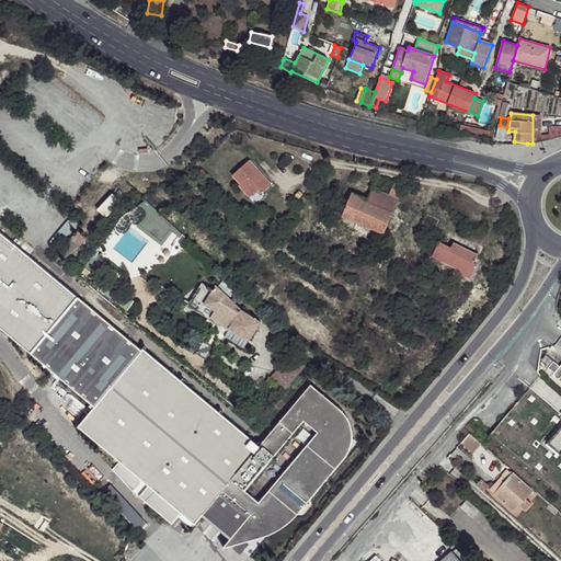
[(460,132),(488,138),(489,132),(461,125),(460,132)]
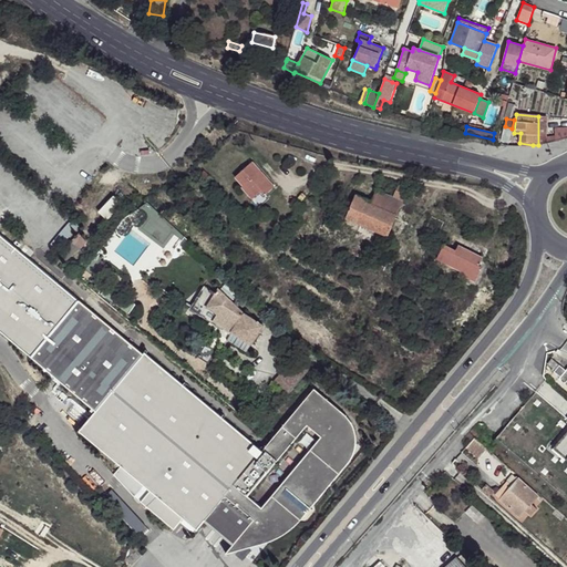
[(508,142),(512,129),(505,126),(501,141),(508,142)]
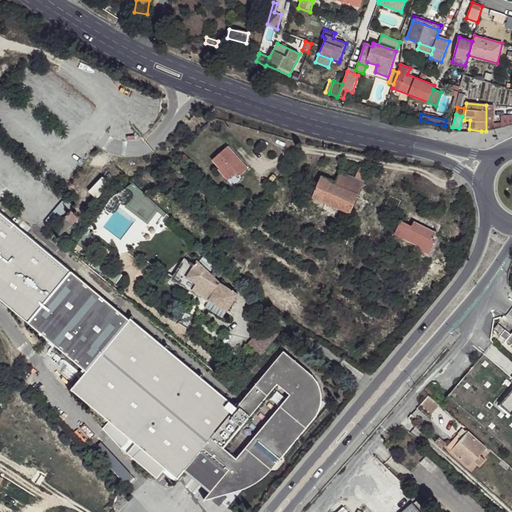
[(502,123),(493,124),(493,129),(511,124),(511,115),(502,117),(502,123)]
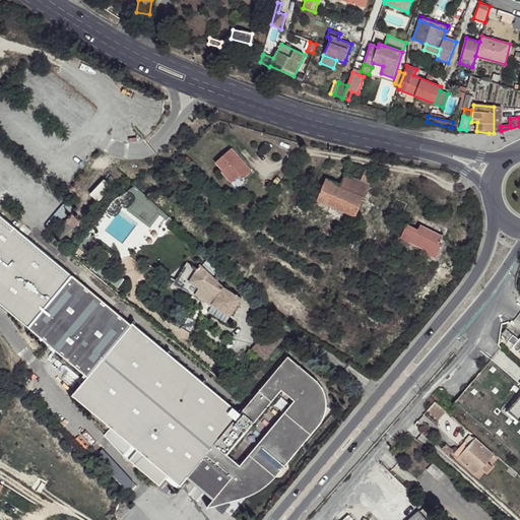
[(232,148),(216,163),(223,171),(221,172),(232,182),(240,175),(244,179),(252,172),(232,148)]
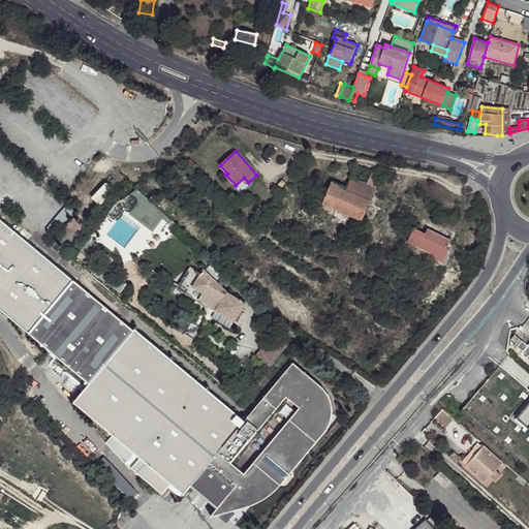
[(195,164),(190,159),(187,162),(192,167),(195,164)]
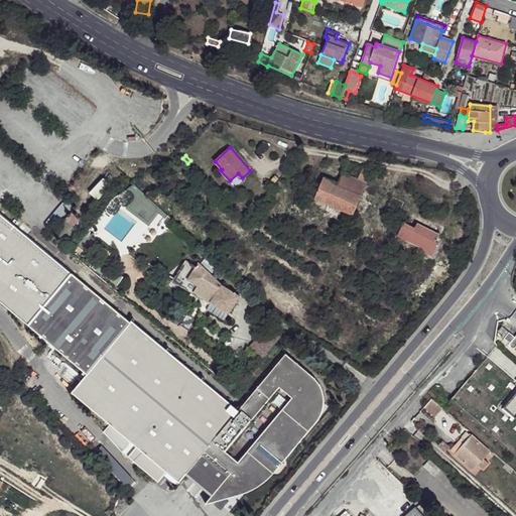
[(317,190),(314,198),(353,215),(367,183),(366,183),(372,168),(364,165),(358,179),(344,172),(339,184),(324,177),(320,184),(308,178),(305,184),(317,190)]
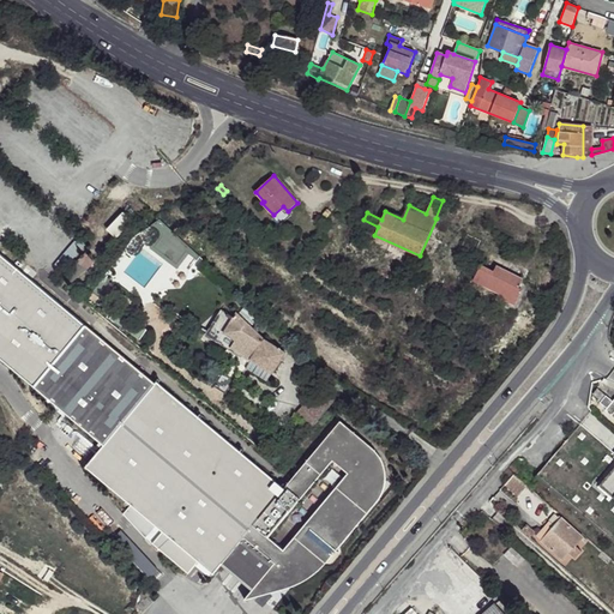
[(116,239),(133,221),(124,212),(107,229),(116,239)]
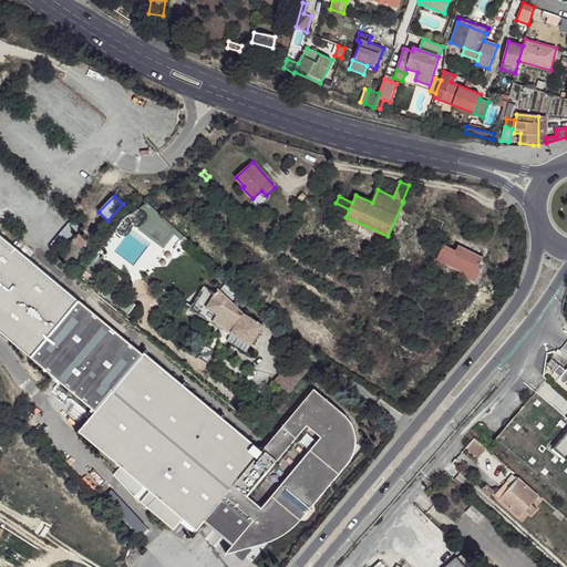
[(140,208),(148,215),(150,213),(161,222),(167,227),(171,224),(147,203),(140,208)]
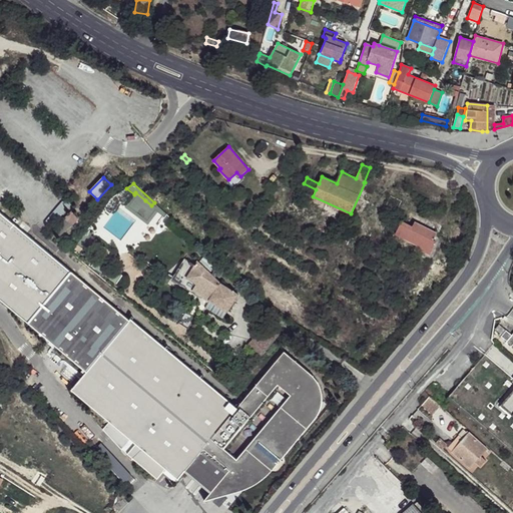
[(127,202),(137,210),(145,200),(135,192),(134,194),(127,202)]
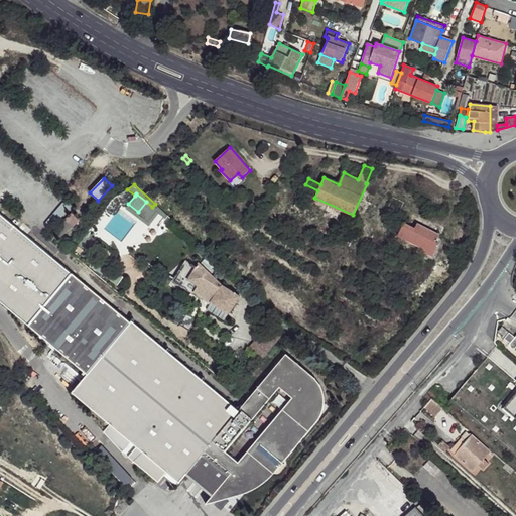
[(387,209),(384,215),(395,221),(398,214),(387,209)]
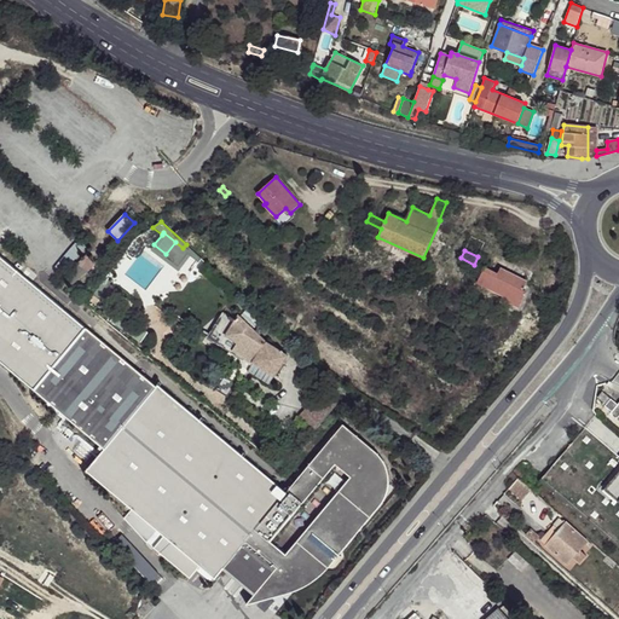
[(212,576),(215,579),(224,570),(230,562),(261,588),(256,593),(279,586),(295,582),(306,576),(313,570),(318,566),(323,560),(329,565),(335,559),(333,557),(337,553),(340,555),(371,516),(380,507),(385,498),(387,493),(388,490),(389,480),(388,472),(385,463),(382,458),(376,452),(343,424),(282,498),(273,491),(279,485),(158,385),(157,387),(0,255),(0,362),(105,449),(86,470),(173,543),(163,556),(201,588),(212,576)]
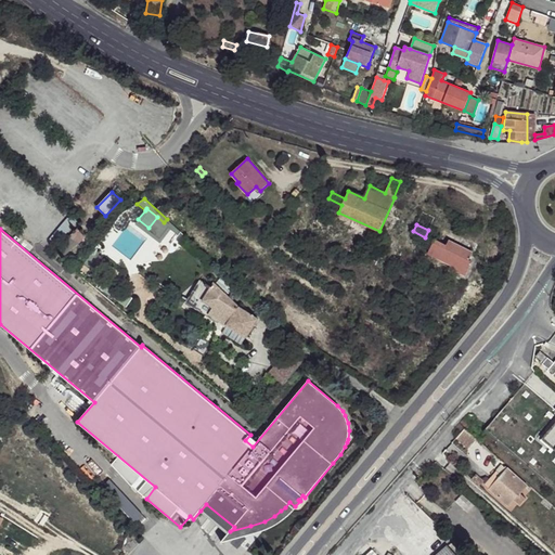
[(78,229),(69,236),(76,244),(85,236),(78,229)]
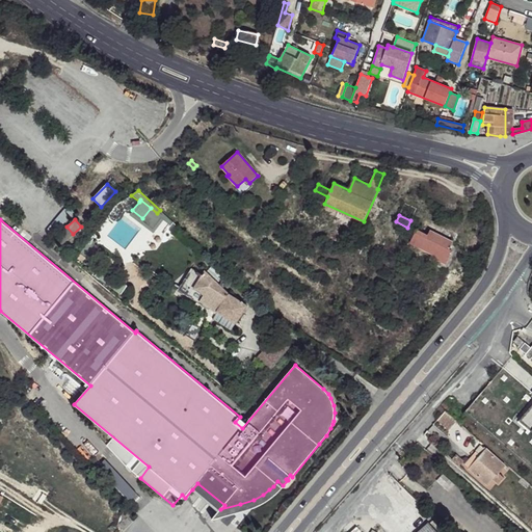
[(53,241),(59,247),(73,234),(67,227),(53,241)]
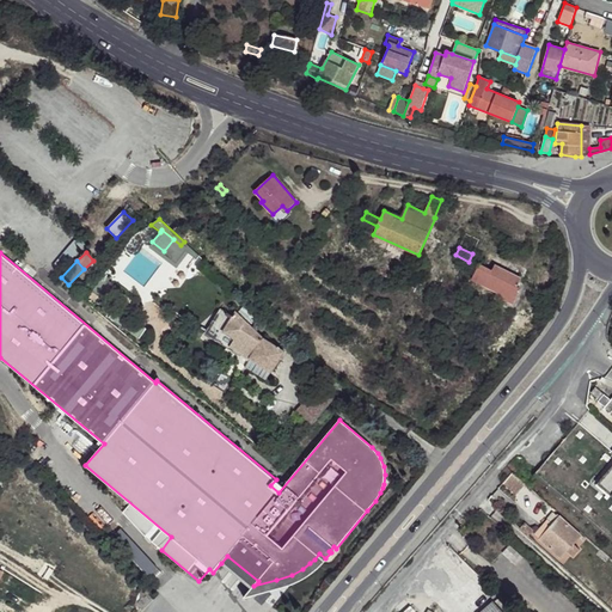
[(479,264),(471,279),(497,292),(496,294),(514,304),(520,289),(518,287),(521,279),(495,265),(491,271),(479,264)]
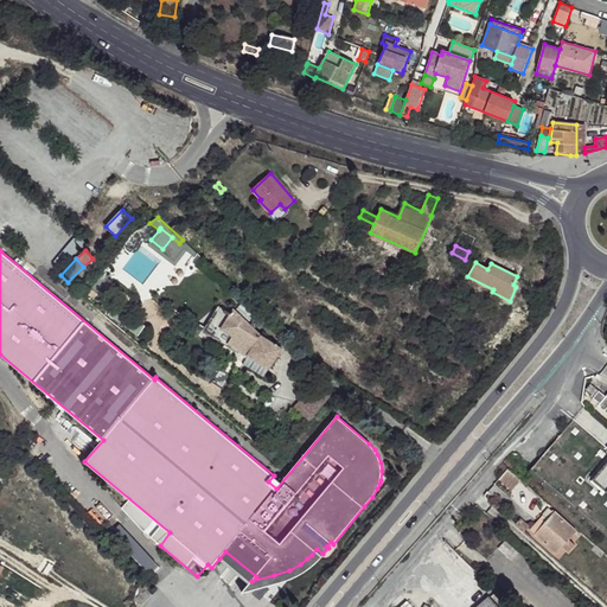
[(98,280),(91,289),(97,293),(104,283),(98,280)]
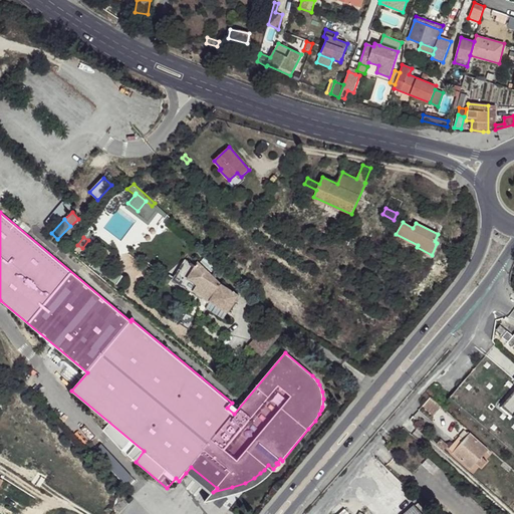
[(210,301),(206,307),(224,319),(239,295),(222,284),(198,262),(196,265),(185,259),(173,278),(210,301)]
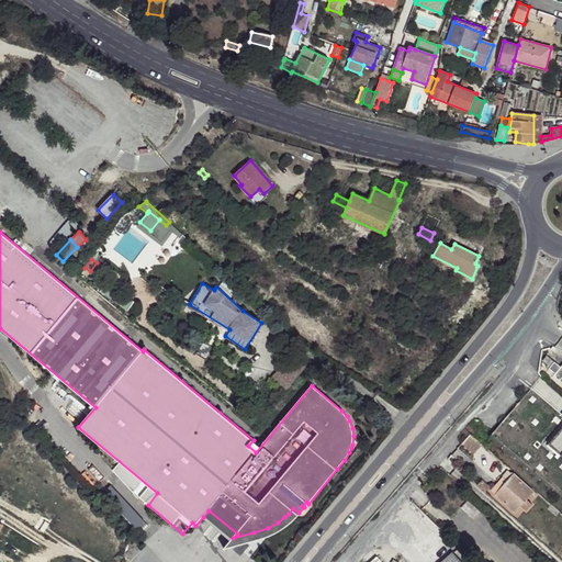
[(206,336),(197,352),(206,359),(217,343),(206,336)]
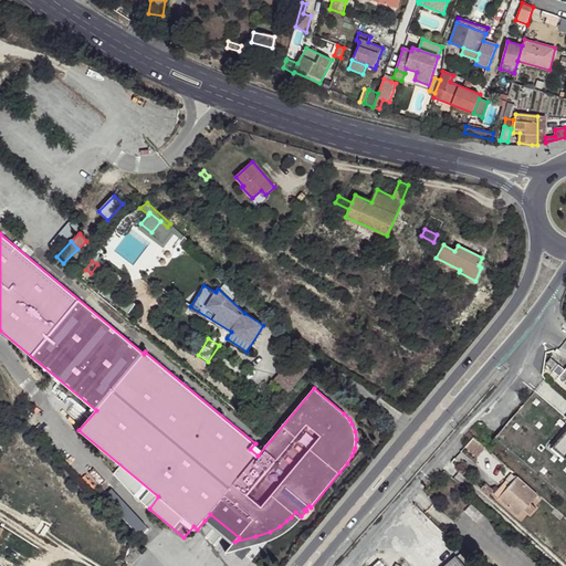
[(558,365),(551,358),(546,364),(554,369),(558,365)]
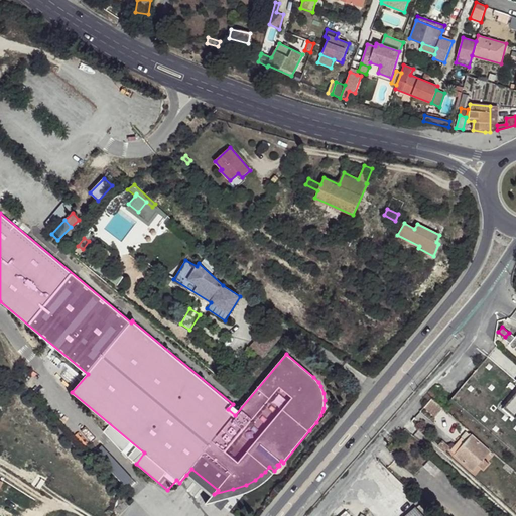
[(260,336),(250,347),(262,358),(282,336),(273,329),(264,339),(260,336)]
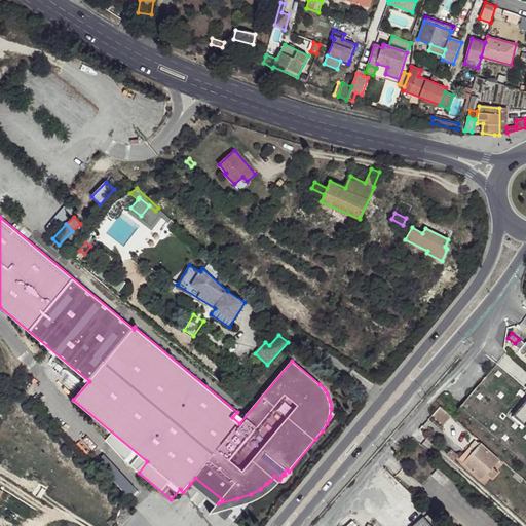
[(521,349),(519,351),(525,357),(525,343),(525,344),(519,339),(515,345),(521,349)]
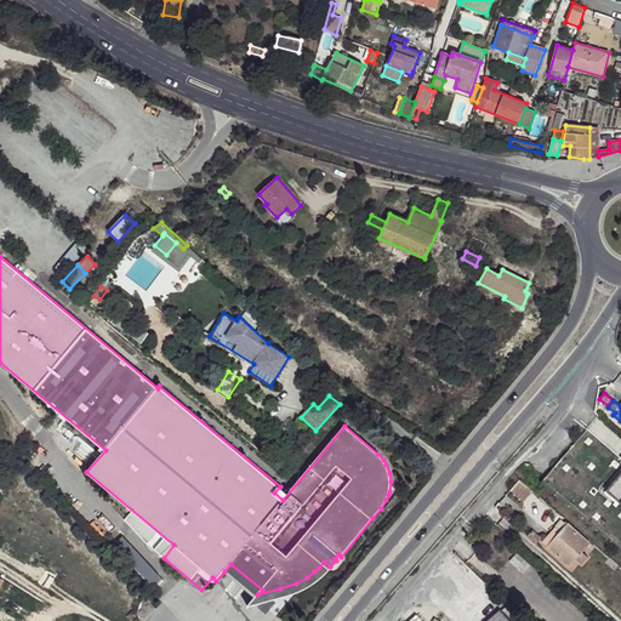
[(582,433),(541,482),(620,548),(620,457),(587,428),(582,433)]
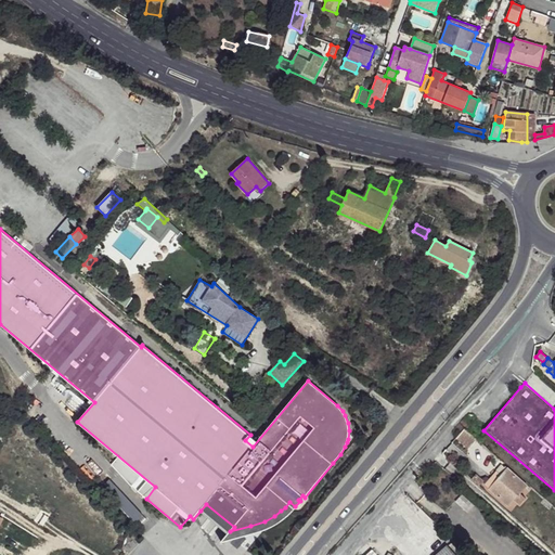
[(476,438),(465,428),(455,438),(467,448),(476,438)]
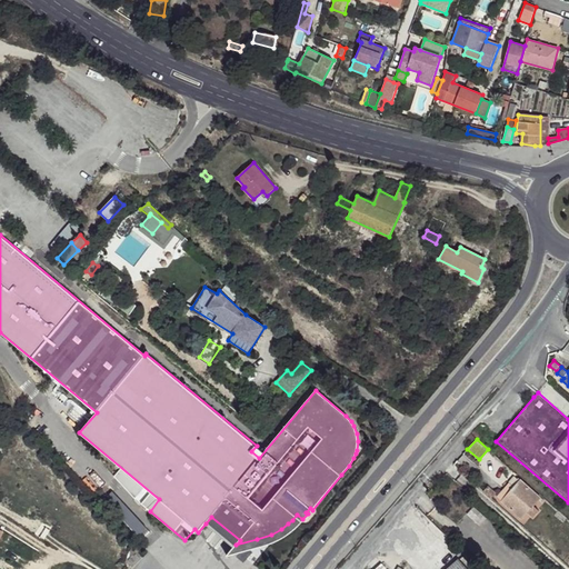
[(543,501),(519,480),(513,487),(500,501),(521,519),(528,512),(532,518),(539,511),(533,506),(538,500),(541,503),(543,501)]
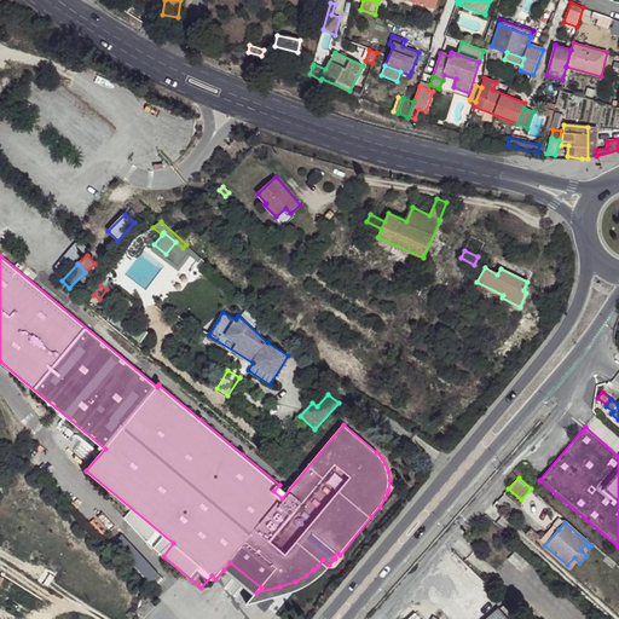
[(541,542),(544,545),(559,530),(554,526),(541,542)]
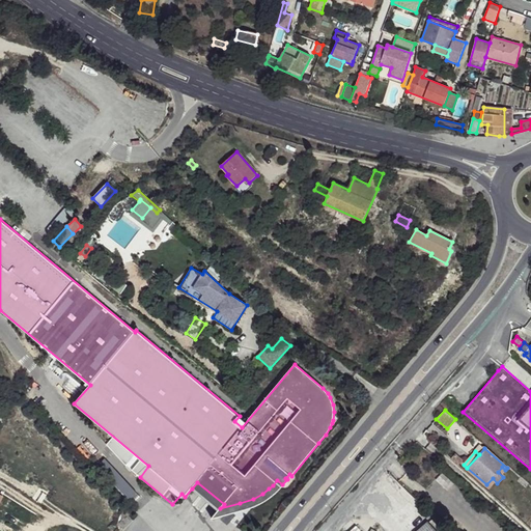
[(455,453),(451,458),(458,465),(463,460),(455,453)]
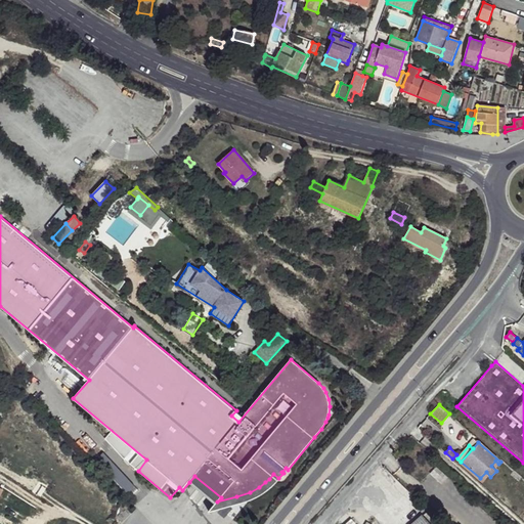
[(128,490),(134,484),(114,463),(107,469),(128,490)]
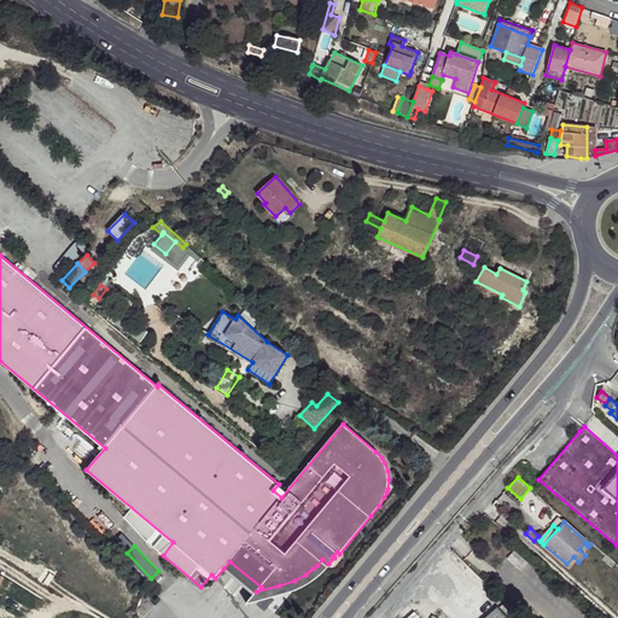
[(229,561),(223,569),(254,594),(246,604),(281,594),(298,588),(310,582),(319,576),(324,571),(330,565),(328,564),(322,559),(318,565),(313,569),(305,575),(295,581),(279,586),(256,592),(261,587),(229,561)]
